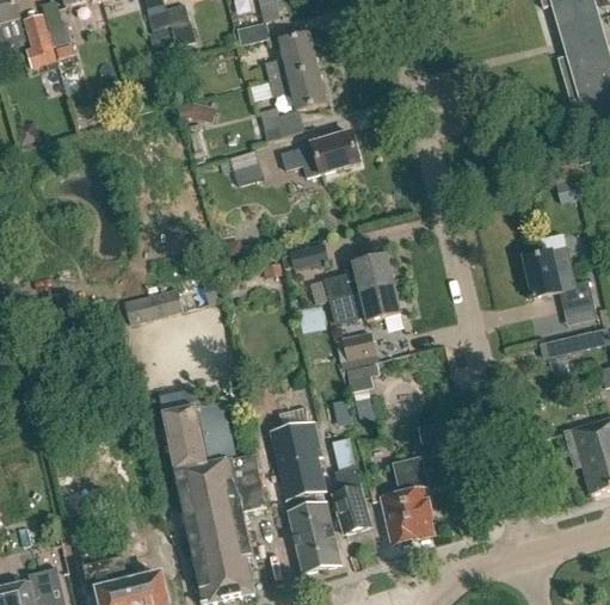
[(25,39),(19,18),(14,0),(0,0),(0,54),(7,51),(5,45),(25,39)]
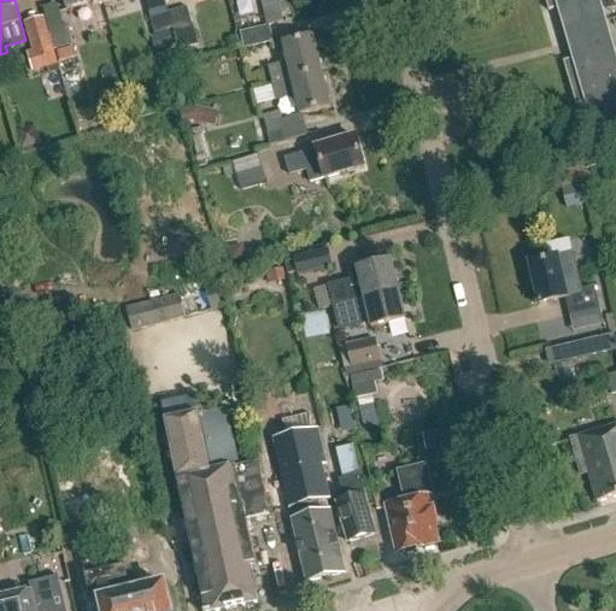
[(51,0),(41,3),(48,29),(53,45),(70,40),(65,24),(63,25),(56,0),(51,0)]
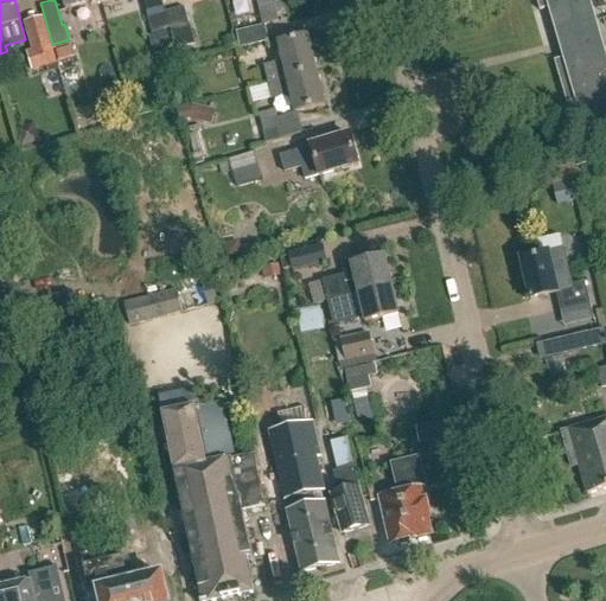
[(142,0),(146,13),(164,7),(161,0),(142,0)]
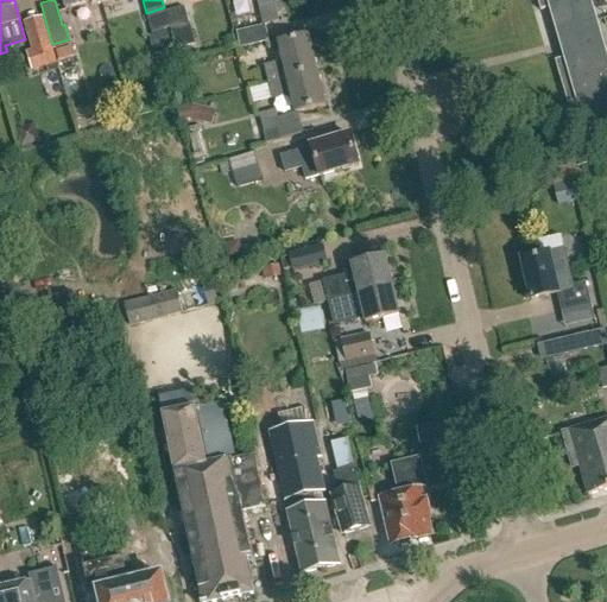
[(257,0),(263,20),(278,17),(273,0),(257,0)]
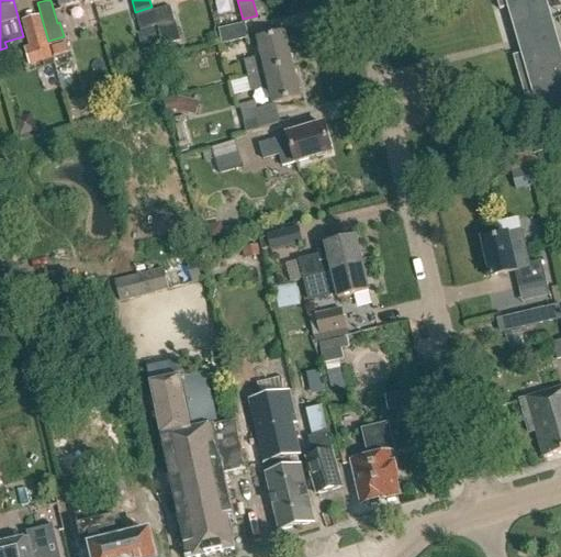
[(496,0),(498,6),(507,3),(520,51),(513,53),(515,60),(523,88),(524,92),(533,90),(539,114),(560,107),(560,52),(545,0),(496,0)]
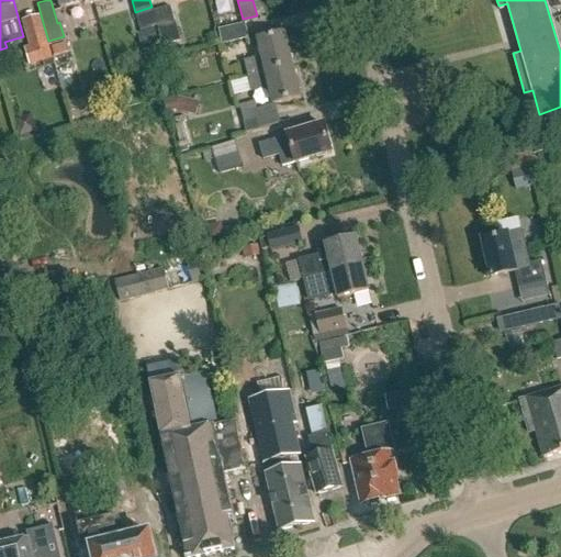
[(156,22),(155,22),(161,42),(179,36),(169,2),(152,7),(156,22)]
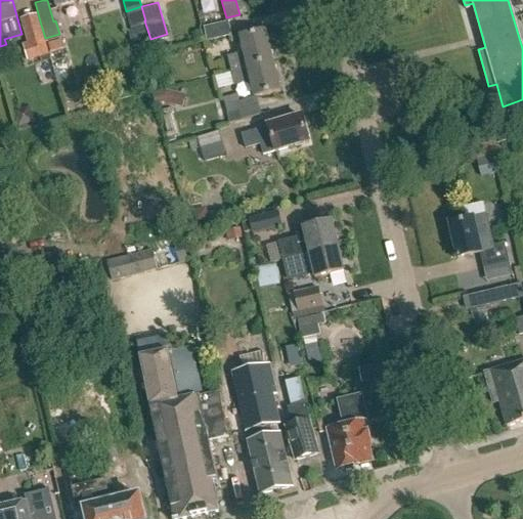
[(145,20),(141,6),(126,11),(129,25),(144,20),(145,20)]
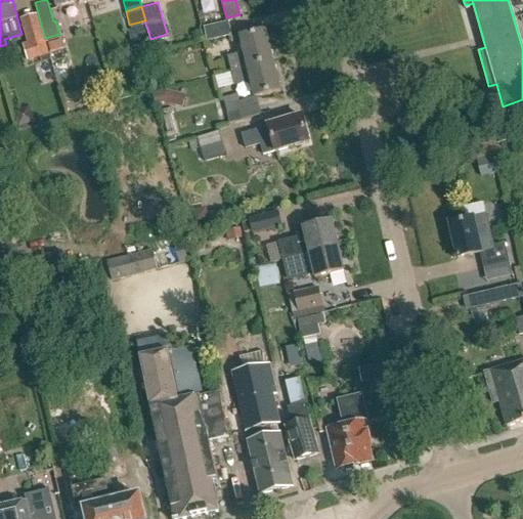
[(230,31),(227,17),(203,24),(206,37),(230,31)]
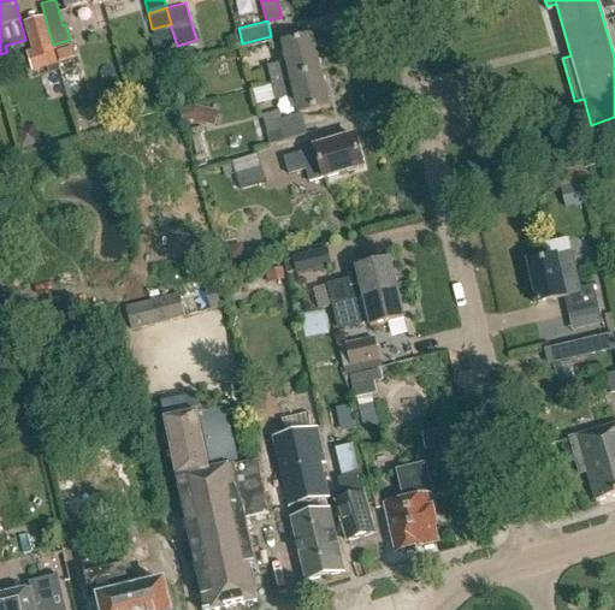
[(31,47),(27,48),(31,67),(57,60),(53,45),(48,29),(28,34),(31,47)]
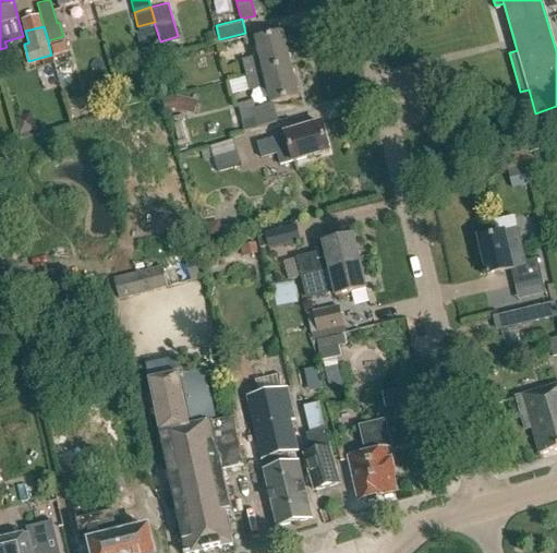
[(241,57),(244,72),(290,61),(281,29),(254,36),(258,52),(241,57)]
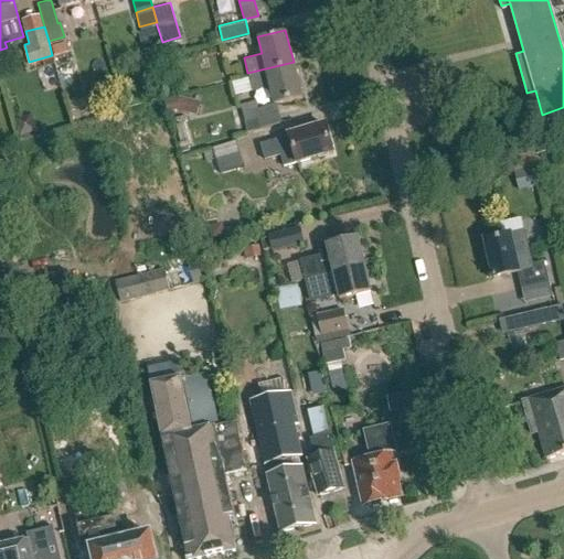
[(51,44),(53,53),(68,49),(65,40),(51,44)]
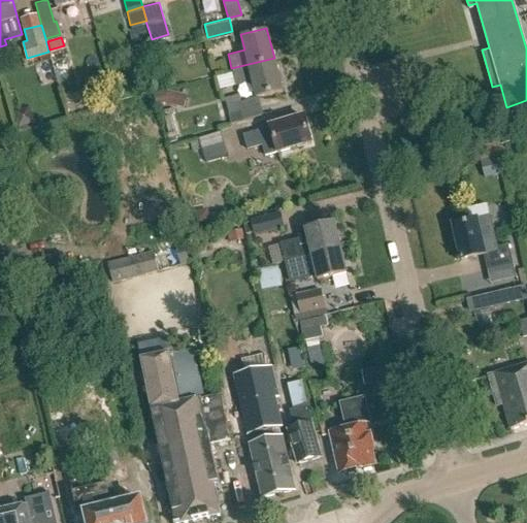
[(235,83),(252,78),(256,95),(282,89),(274,58),(231,68),(235,83)]
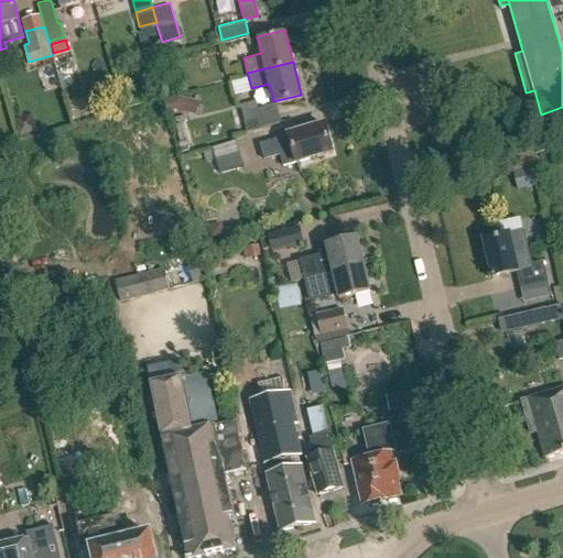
[(179,91),(174,106),(190,110),(194,97),(179,91)]
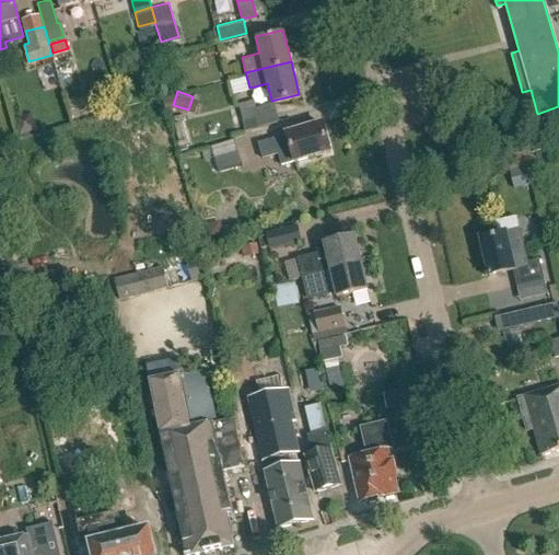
[(237,101),(245,130),(258,128),(252,97),(237,101)]
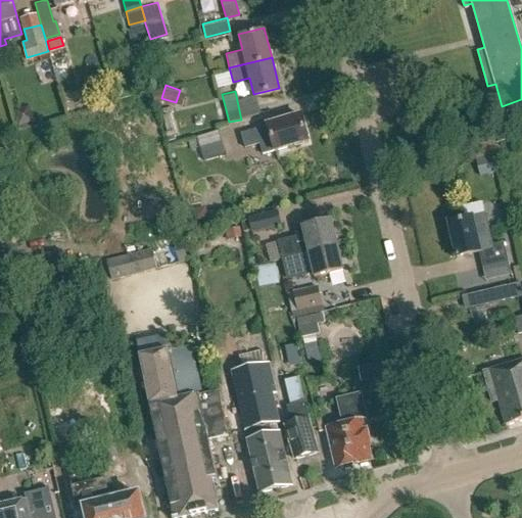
[(29,103),(12,107),(17,123),(33,119),(29,103)]
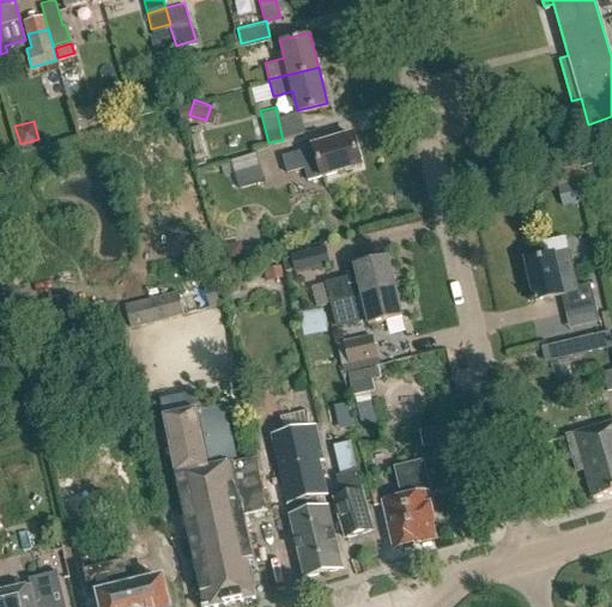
[(286,170),(303,165),(307,177),(321,174),(361,163),(351,132),(311,144),(313,145),(282,153),(286,170)]
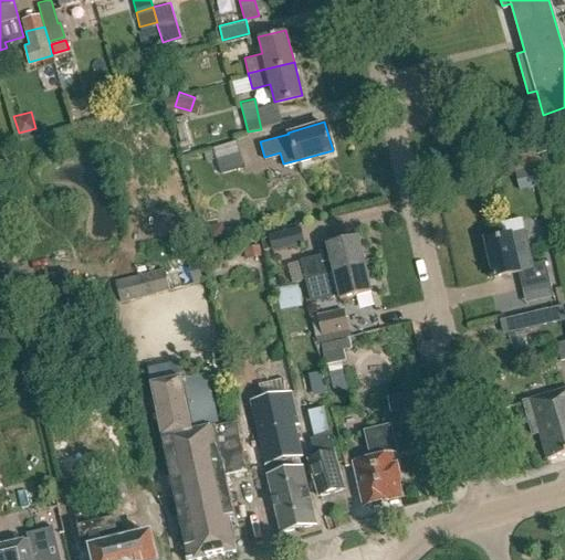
[(220,168),(242,161),(234,138),(211,145),(215,156),(216,156),(220,168)]
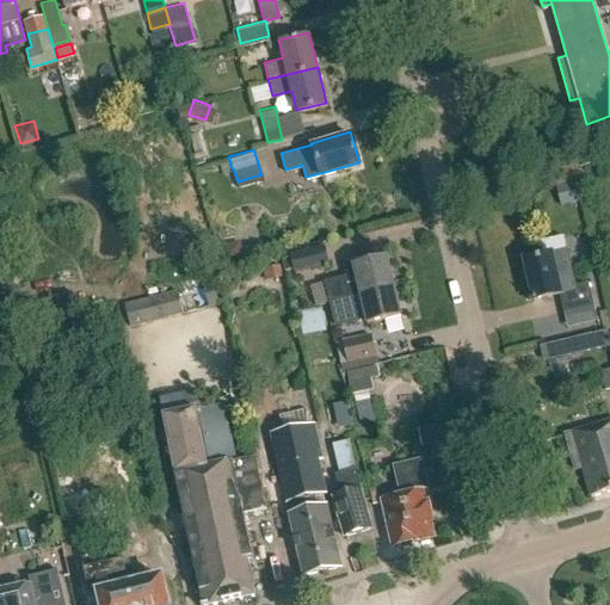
[(556,183),(560,199),(578,196),(574,179),(556,183)]
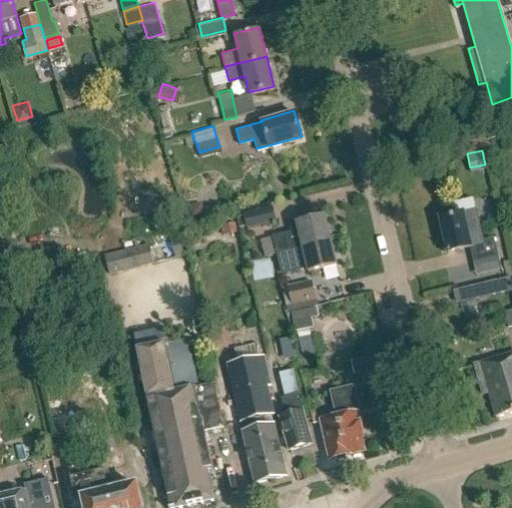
[(197,200),(188,202),(191,215),(203,212),(201,204),(197,200)]
